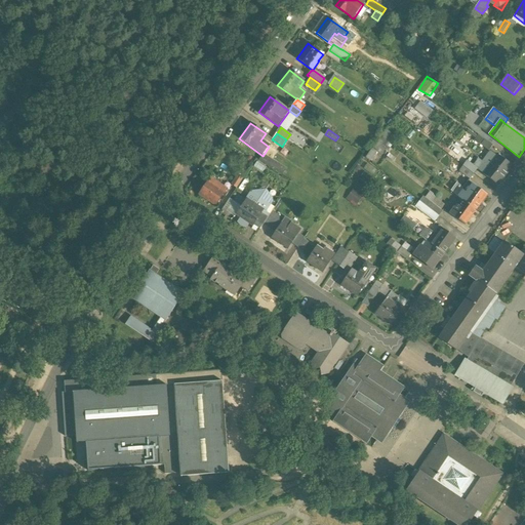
[(493,146),(484,139),(480,145),(489,151),(493,146)]
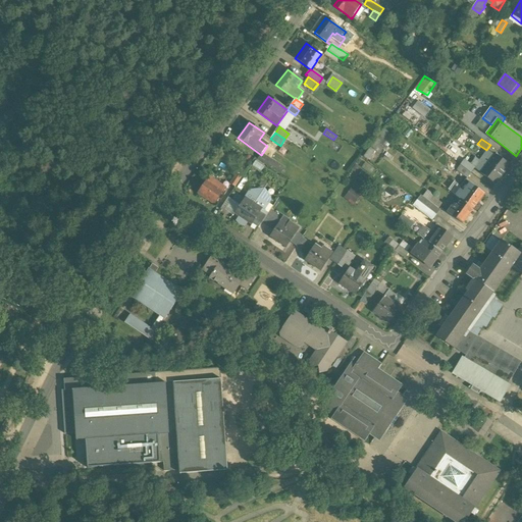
[(494,156),(487,152),(479,163),(475,160),(471,166),(475,169),(475,170),(496,186),(510,166),(494,155),(494,156)]
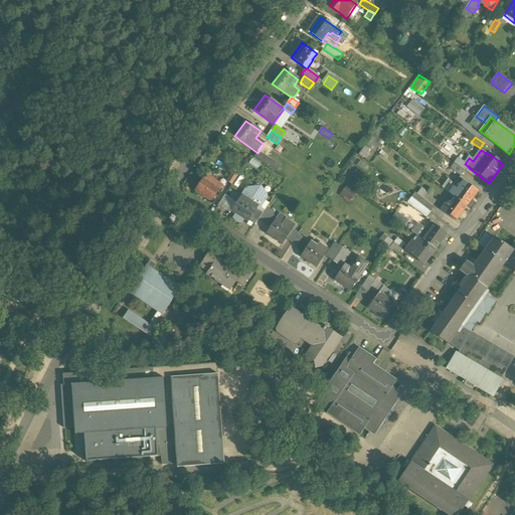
[(281,166),(259,152),(258,153),(254,158),(277,172),(281,166)]
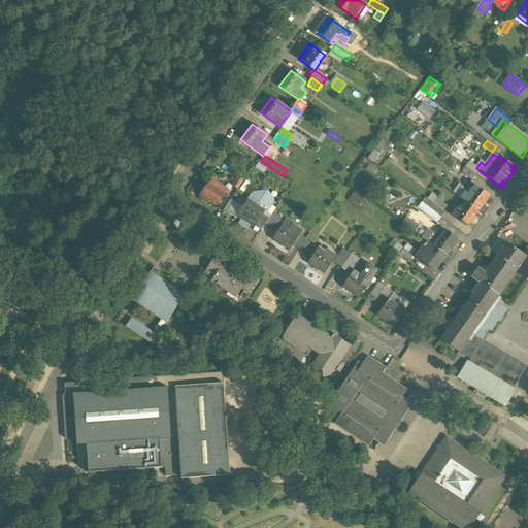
[(476,168),(470,164),(466,169),(476,177),(481,172),(481,171),(476,168)]
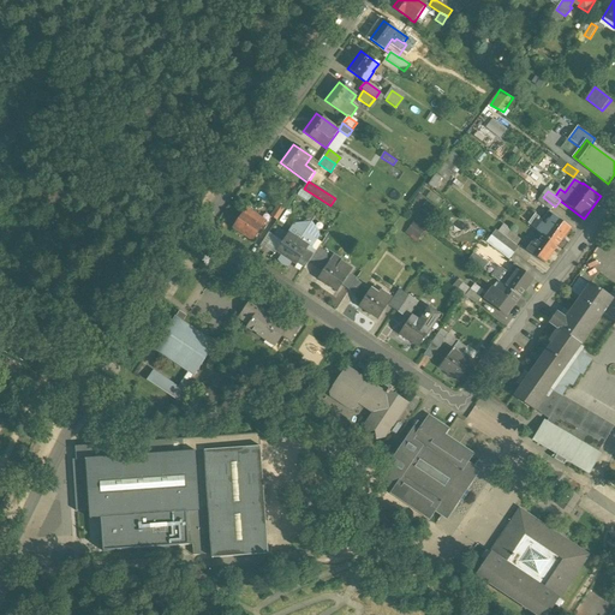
[(555,207),(543,197),(538,203),(550,213),(555,207)]
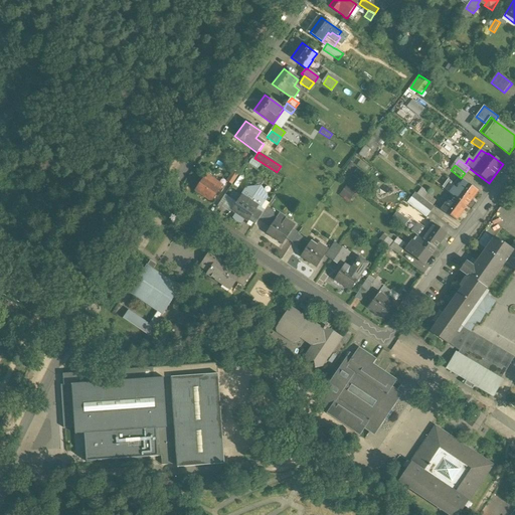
[(232,173),(226,182),(232,185),(238,176),(232,173)]
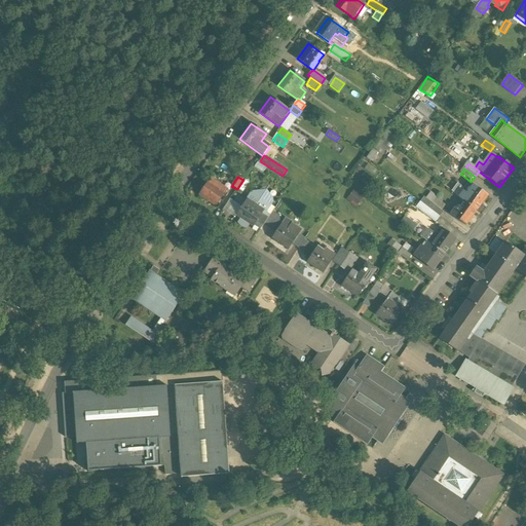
[(227,190),(213,180),(202,195),(217,205),(227,190)]
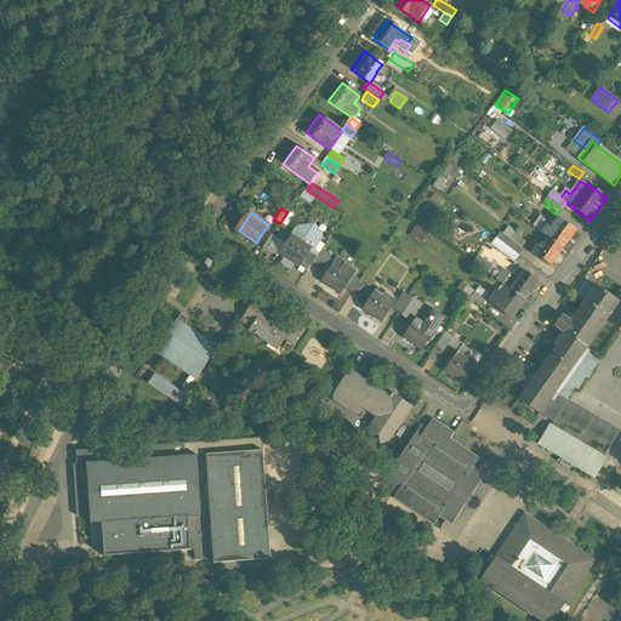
[(575,232),(553,215),(547,223),(546,227),(547,227),(542,234),(548,239),(563,249),(575,232)]
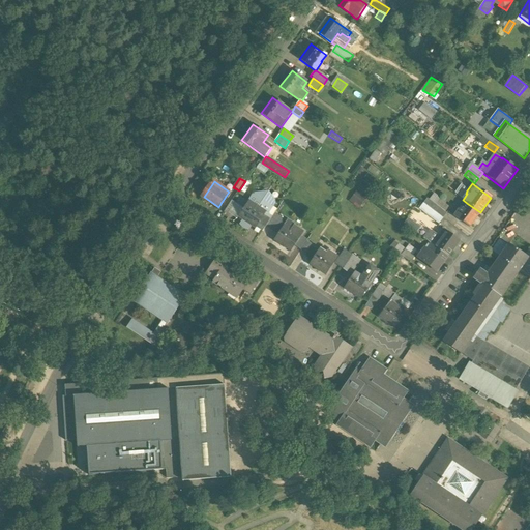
[(461,186),(455,194),(463,200),(467,194),(466,194),(467,190),(461,186)]
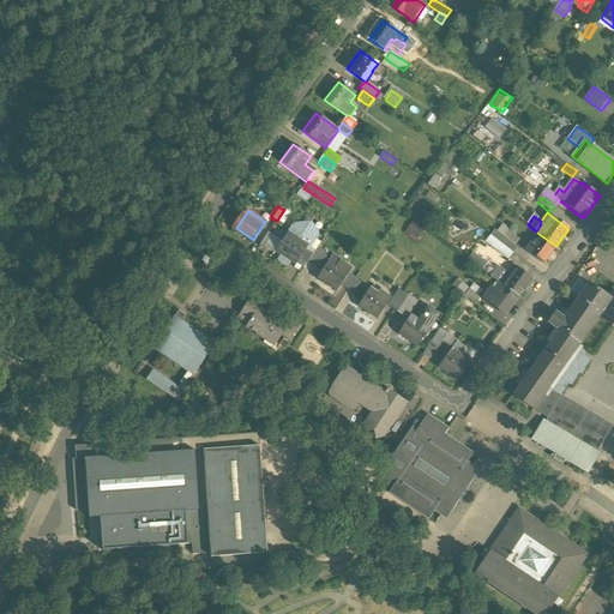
[(416,241),(426,230),(414,221),(404,233),(416,241)]
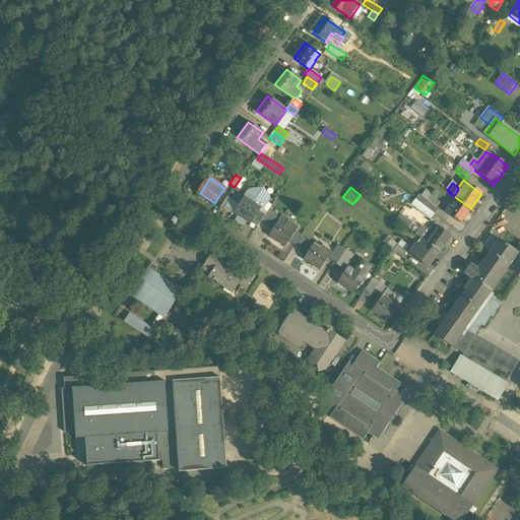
[(261,192),(252,193),(247,200),(254,204),(252,207),(260,213),(262,214),(270,201),(269,198),(261,192)]
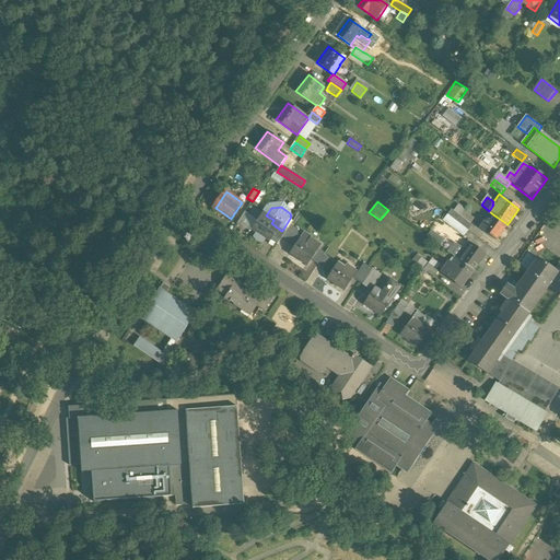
[(474,224),(453,208),(448,213),(469,229),(474,224)]
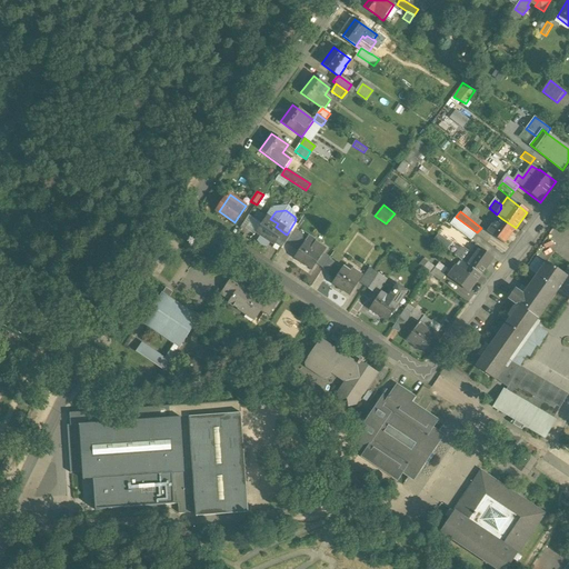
[(253,233),(261,223),(250,216),(242,226),(253,233)]
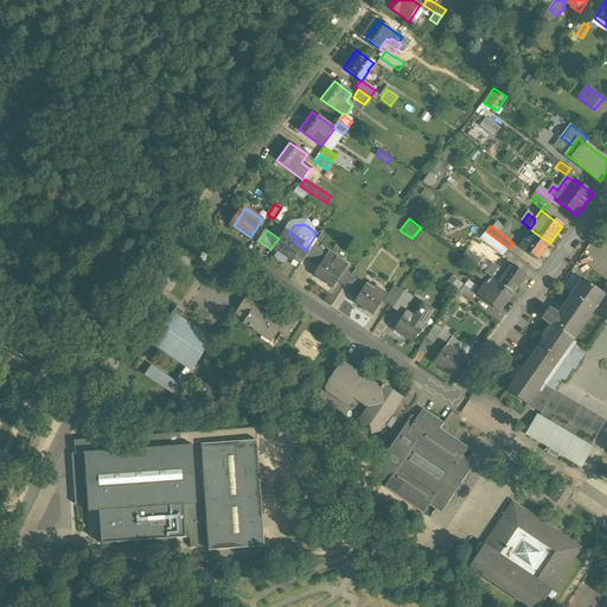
[(296,238),(288,234),(276,249),(289,259),(294,262),(295,261),(304,249),(294,242),(296,238)]
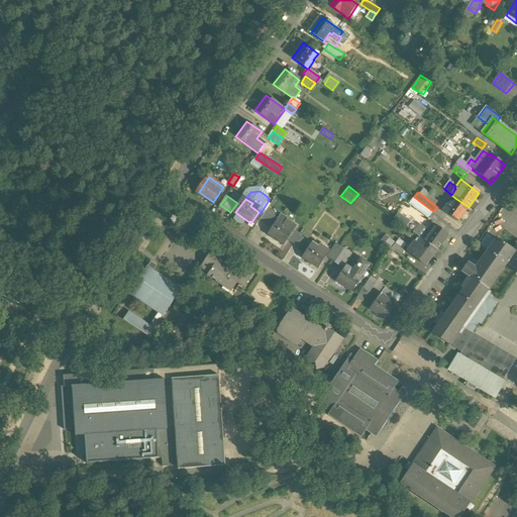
[(469,207),(456,199),(450,207),(447,205),(443,212),(457,222),(469,207)]
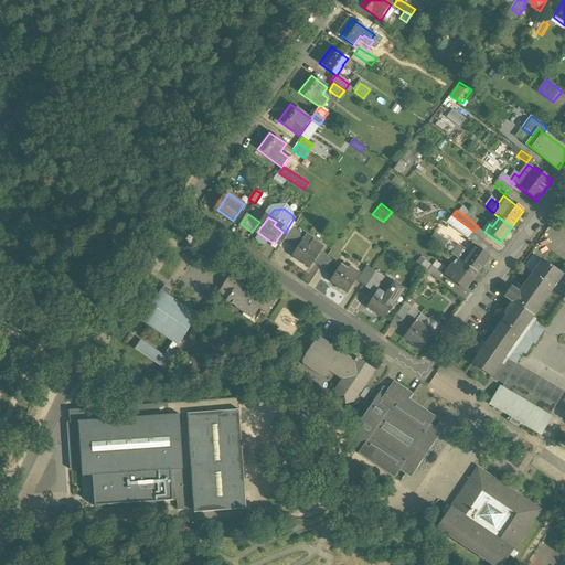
[(285,233),(283,232),(275,243),(280,247),(284,242),(288,235),(285,233)]
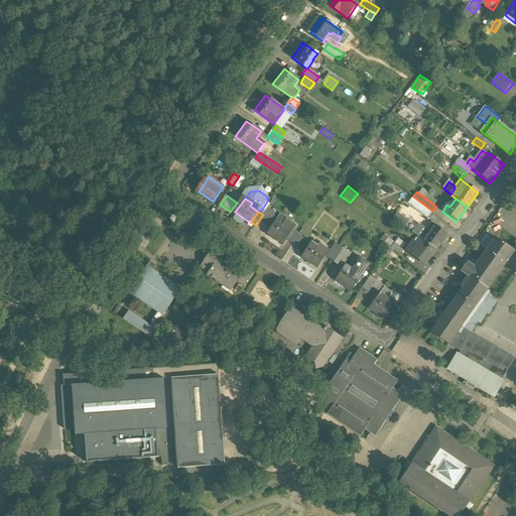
[(277,220),(265,212),(263,215),(259,221),(271,229),(277,220)]
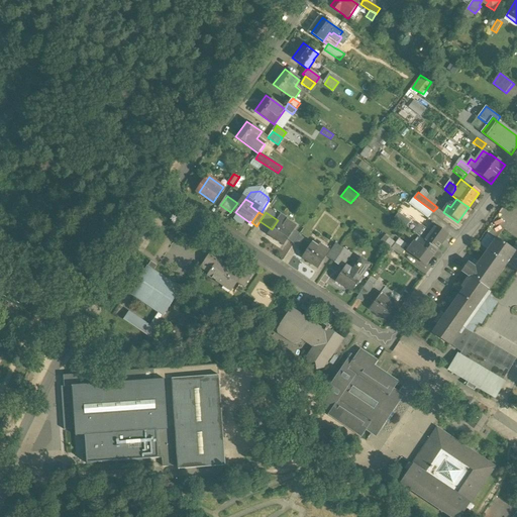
[(411,221),(399,212),(396,217),(407,226),(411,221)]
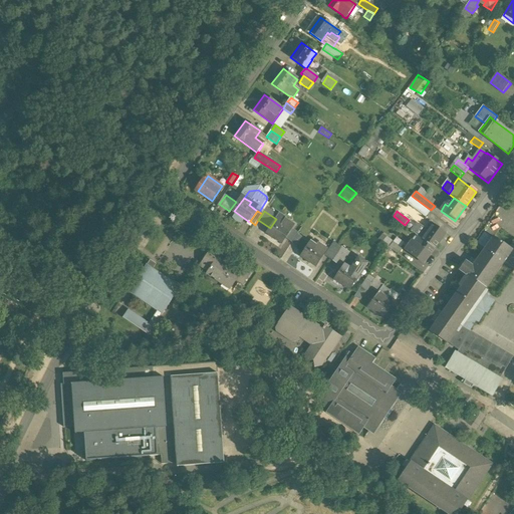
[(245,219),(239,214),(236,218),(239,221),(242,223),(245,219)]
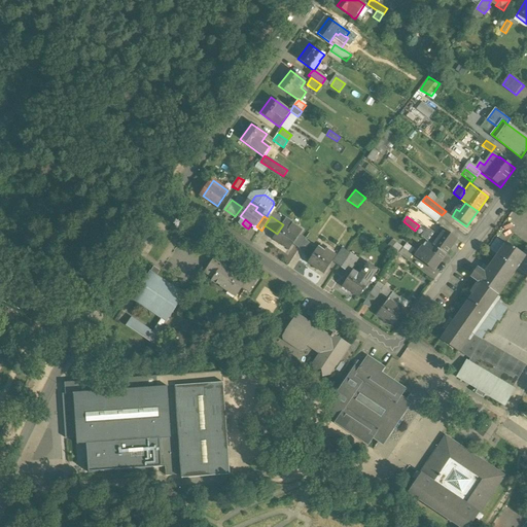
[(302,231),(292,224),(289,229),(283,224),(277,234),(273,240),(288,250),(302,231)]
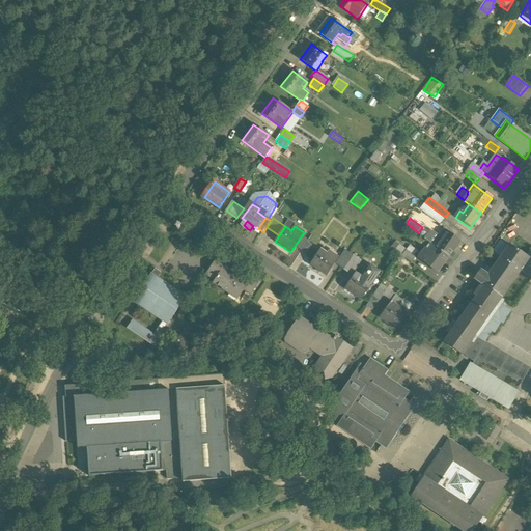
[(460,241),(446,229),(442,235),(441,235),(435,244),(438,247),(449,255),(460,241)]
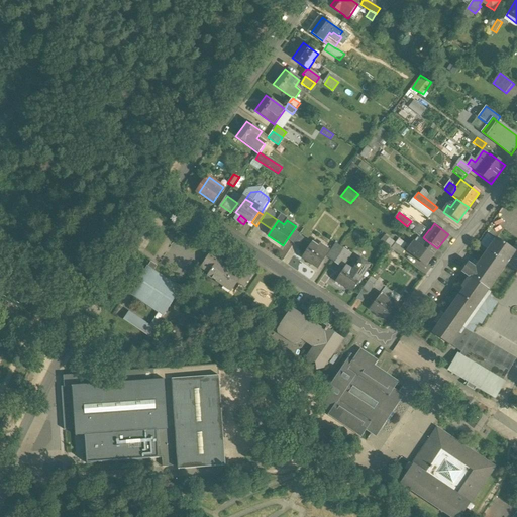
[(295,232),(290,241),(294,244),(299,235),(300,235),(295,232)]
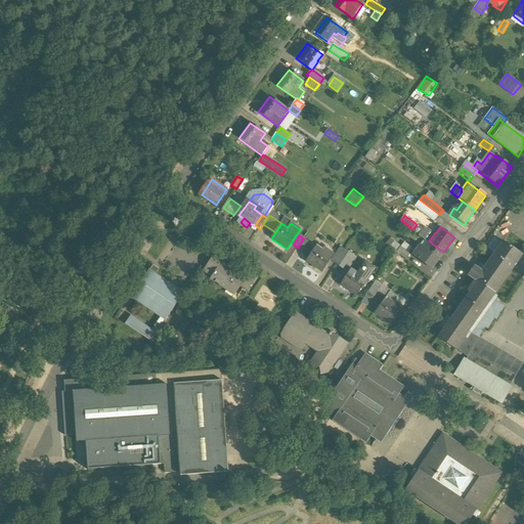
[(304,238),(303,238),(298,248),(303,251),(309,243),(304,238)]
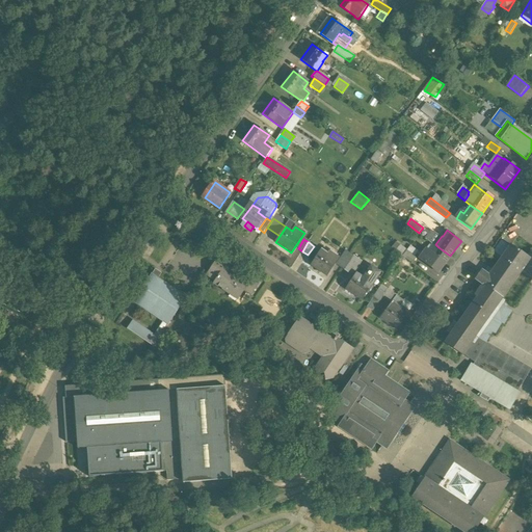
[(510,244),(488,276),(481,270),(475,280),(482,285),(475,296),(476,297),(445,343),(462,355),(463,354),(475,337),(485,343),(486,342),(491,333),(494,334),(501,323),(503,324),(510,314),(499,306),(530,257),(510,244)]
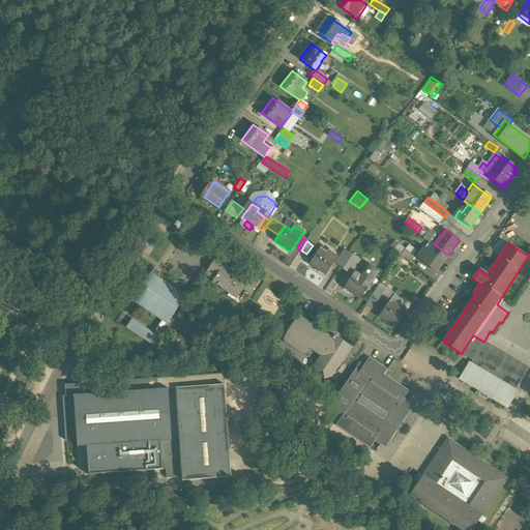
[(432,252),(431,255),(428,253),(423,259),(438,270),(448,255),(437,246),(432,252)]
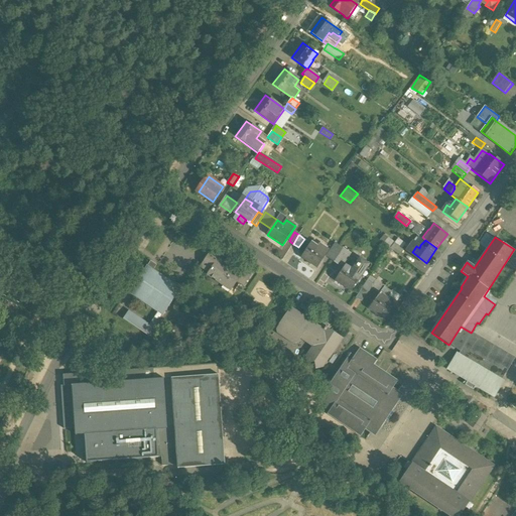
[(318,247),(311,242),(301,257),(316,268),(329,251),(319,245),(318,247)]
